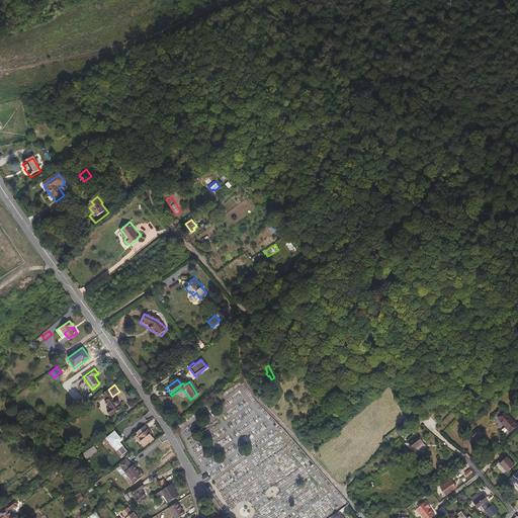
[(118,405),(119,404),(113,396),(112,397),(108,390),(102,394),(105,397),(106,396),(108,400),(107,401),(105,402),(110,409),(107,411),(111,416),(114,414),(116,412),(117,413),(120,412),(119,410),(121,409),(118,405)]
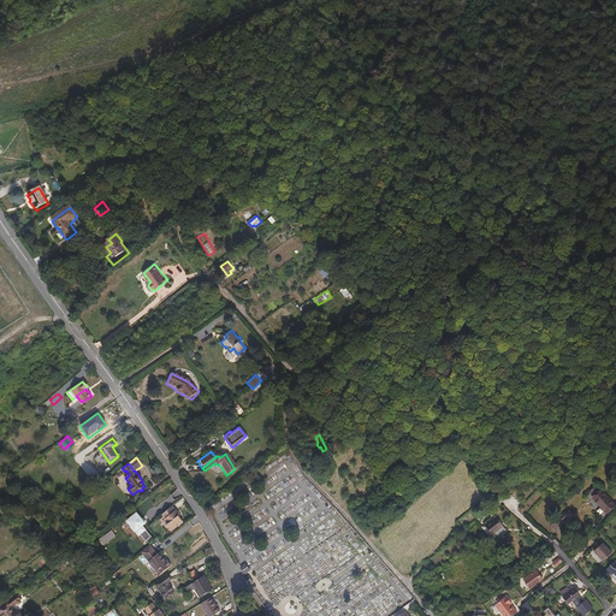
[(615,505),(602,490),(593,498),(608,513),(615,505)]
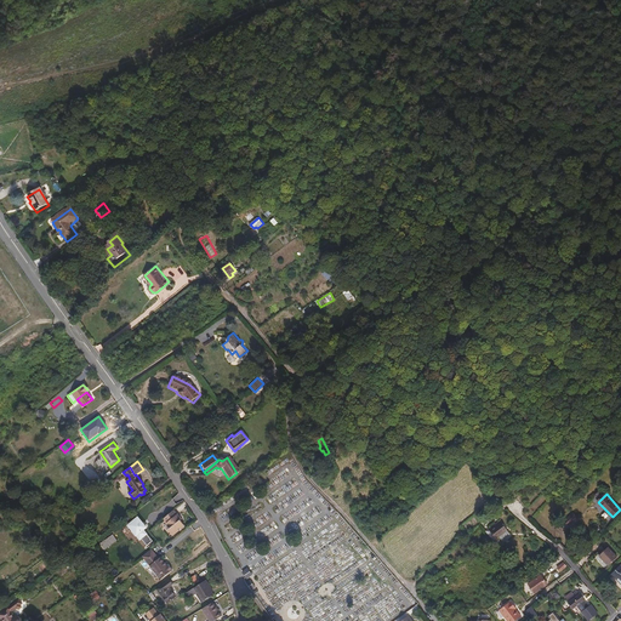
[(184,525),(180,520),(181,519),(177,514),(174,511),(164,519),(170,528),(167,530),(172,535),(184,525)]
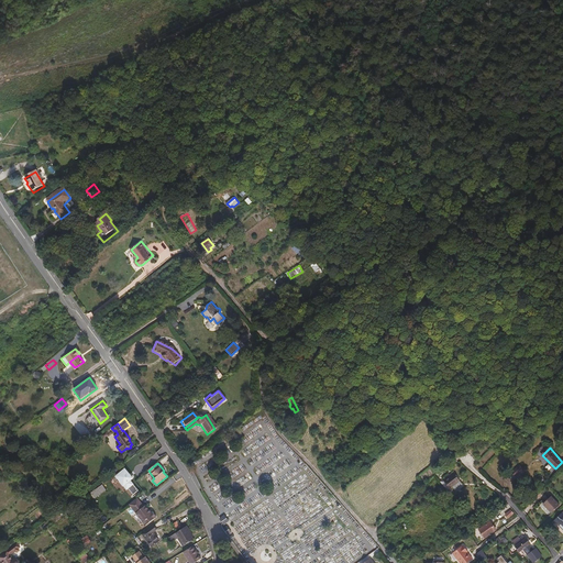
[(523,470),(518,465),(511,472),(517,476),(523,470)]
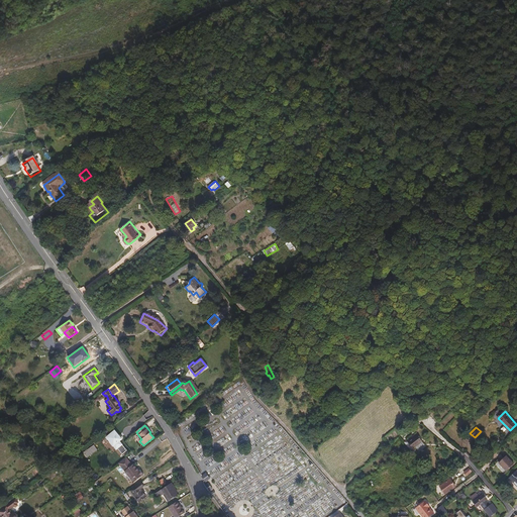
[(123,439),(115,430),(107,437),(117,449),(118,448),(123,453),(127,450),(120,441),(123,439)]
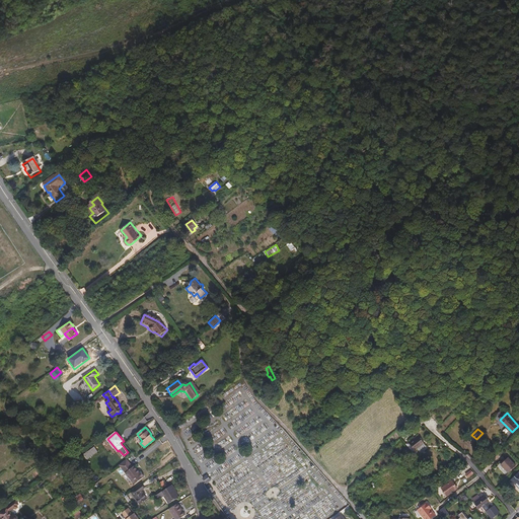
[(424,443),(418,435),(409,442),(417,451),(419,449),(418,448),(424,443)]
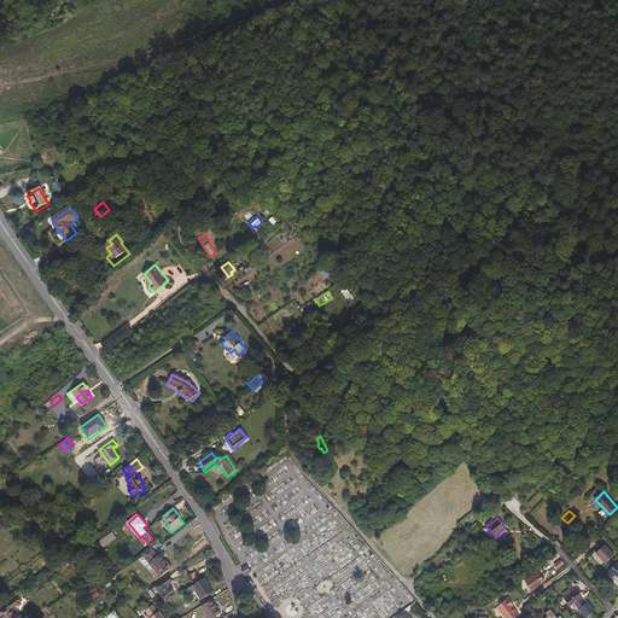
[(509,534),(505,528),(497,534),(499,535),(502,540),(509,534)]
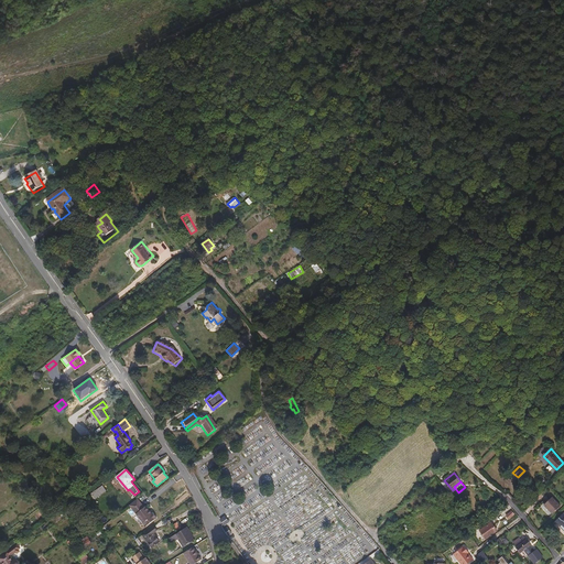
[(102,495),(98,489),(90,495),(94,500),(102,495)]
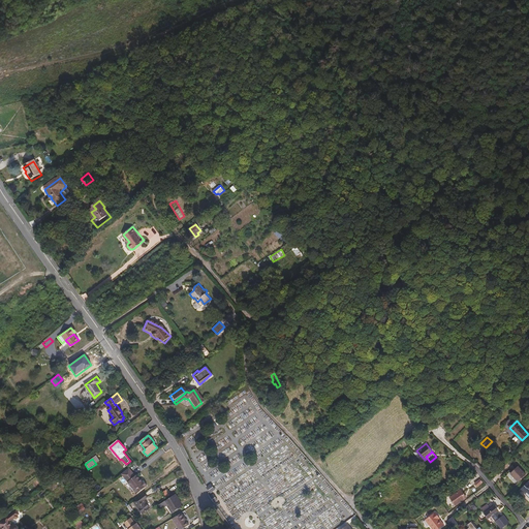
[(519,483),(526,475),(518,467),(510,474),(519,483)]
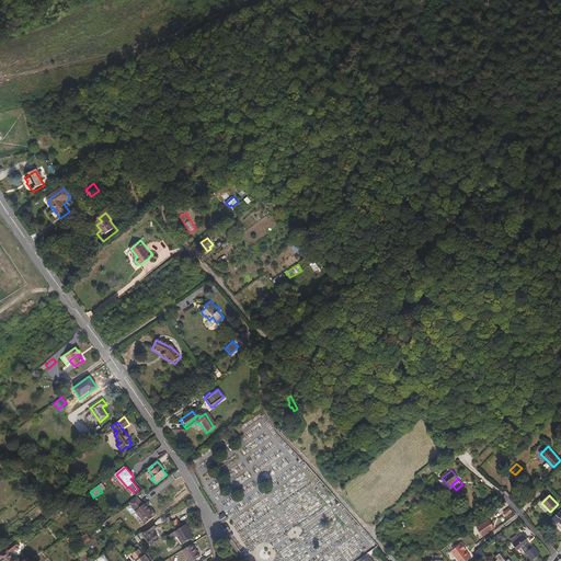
[(144,505),(137,496),(129,503),(146,524),(156,515),(152,510),(151,511),(146,503),(144,505)]
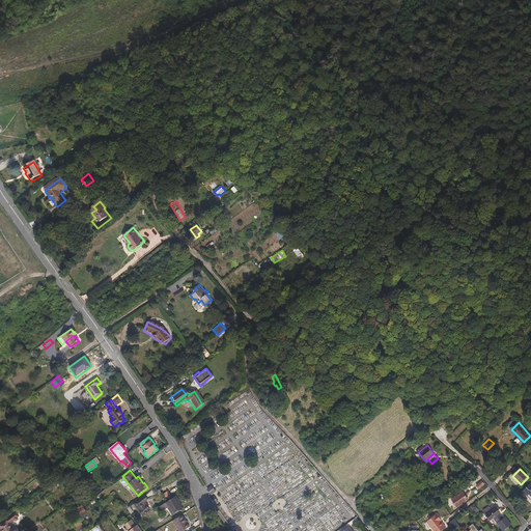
[(530,484),(521,494),(522,495),(524,493),(530,499),(530,484)]
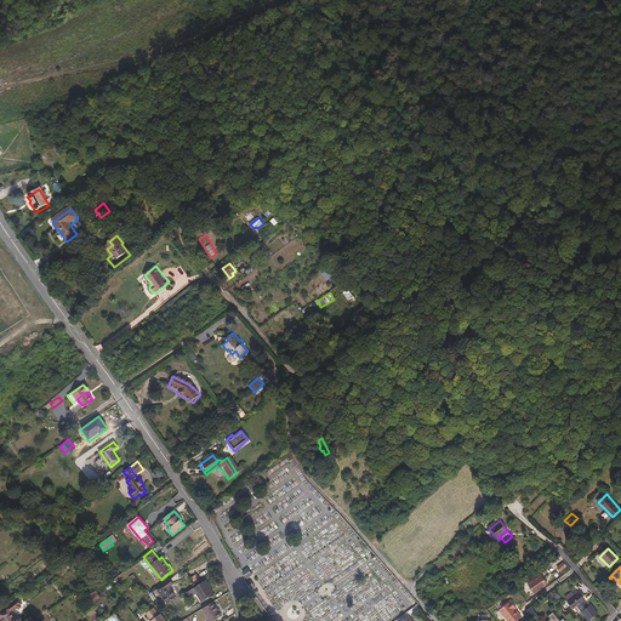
[(535,593),(547,585),(541,575),(529,584),(535,593)]
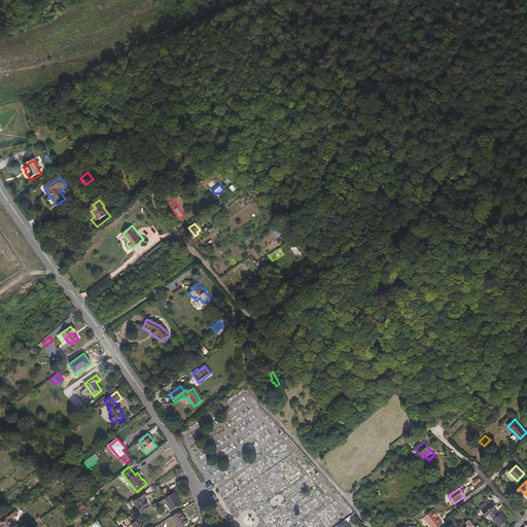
[(149,506),(143,498),(146,496),(144,492),(135,499),(137,502),(136,503),(142,512),(149,506)]
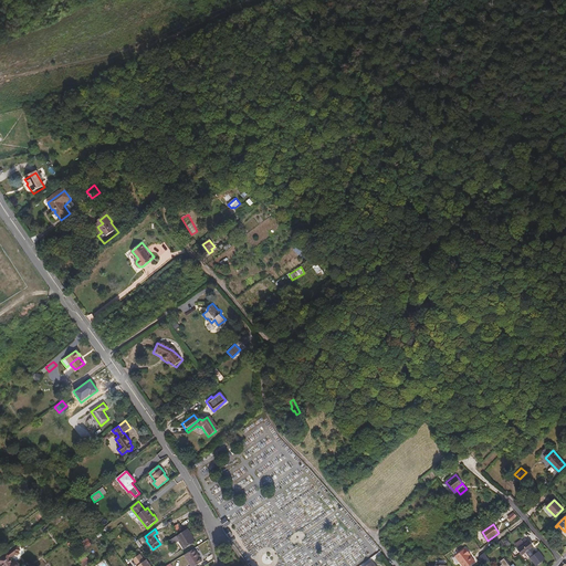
[(195,542),(192,540),(191,537),(192,536),(188,528),(176,536),(181,545),(184,548),(195,542)]
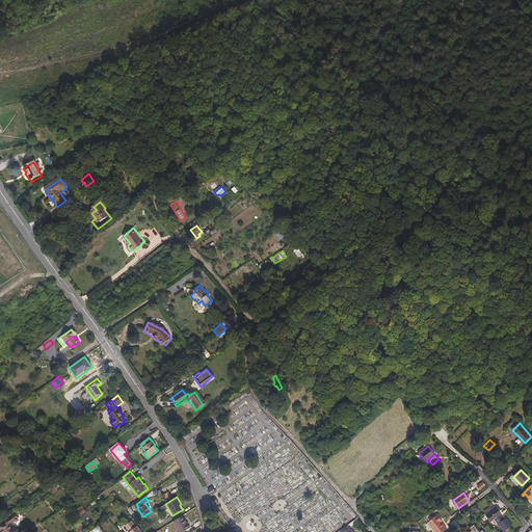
[(86,512),(82,506),(78,509),(82,515),(86,512)]
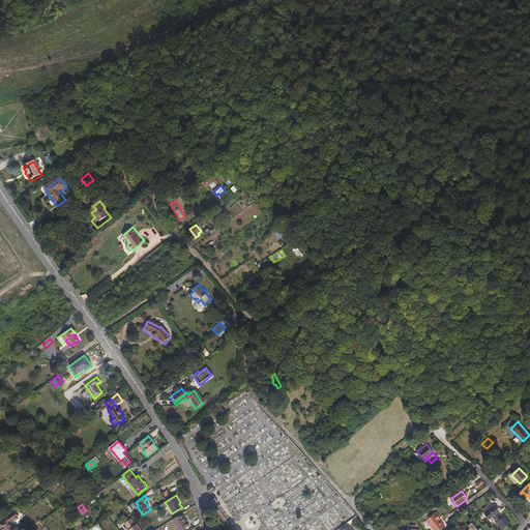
[(497,522),(502,518),(498,512),(499,511),(495,507),(492,510),(490,507),(488,505),(482,509),(487,514),(486,514),(489,519),(493,517),(497,522)]
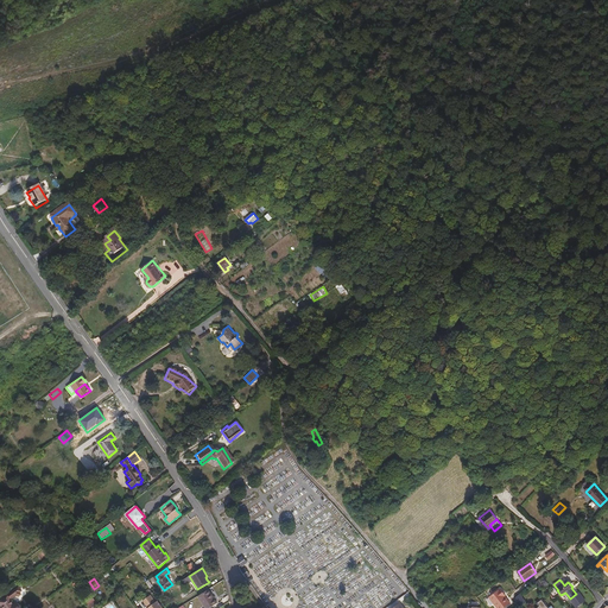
[(20,586),(7,596),(11,601),(17,595),(18,596),(19,596),(20,596),(21,596),(21,595),(23,594),(21,591),(24,590),(20,586)]
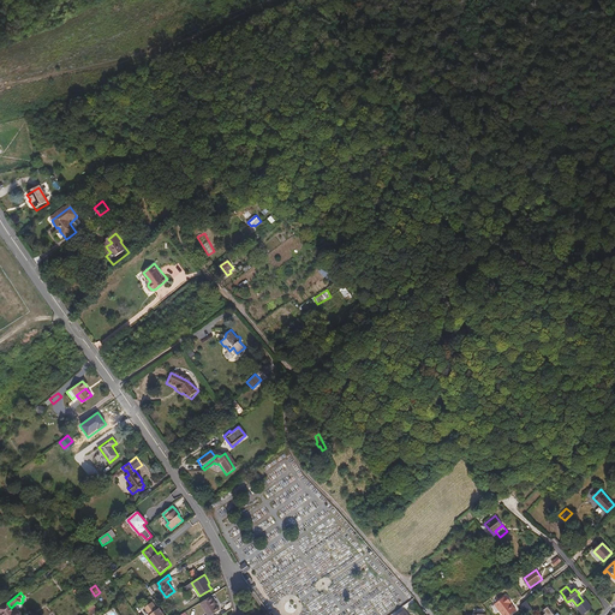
[(212,614),(220,610),(212,596),(199,603),(207,614),(212,614)]
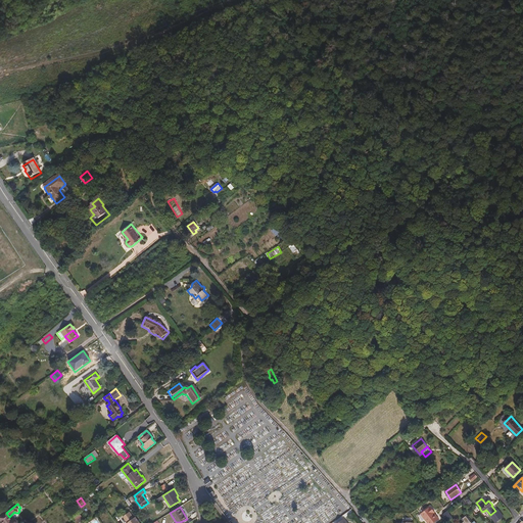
[(420,514),(427,522),(433,522),(438,519),(434,513),(432,511),(433,510),(430,507),(420,514)]
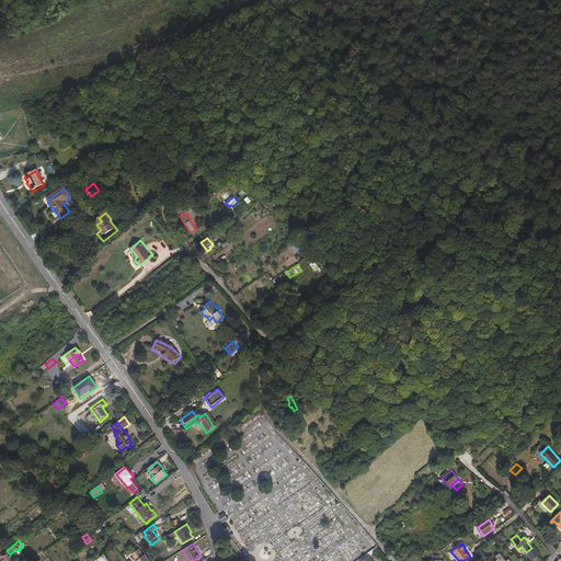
[(540,553),(534,546),(531,548),(526,552),(531,560),(540,553)]
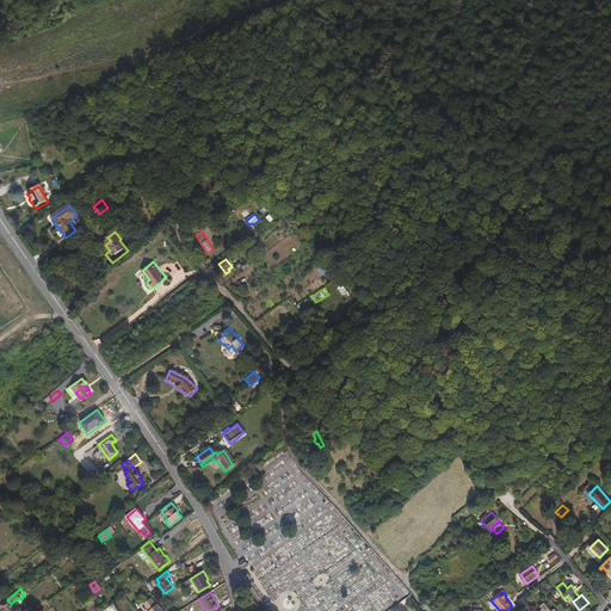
[(524,609),(529,605),(523,597),(518,600),(524,609)]
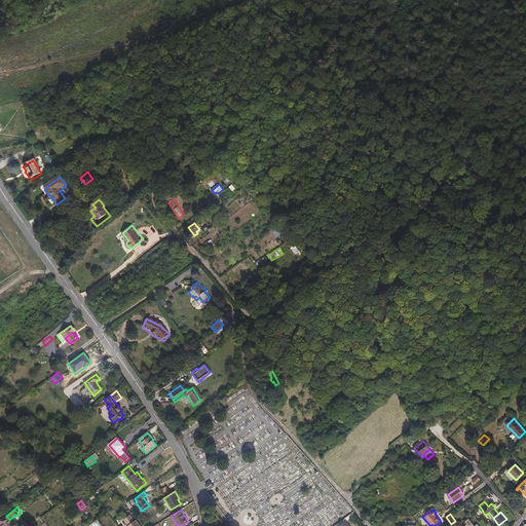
[(140,525),(137,520),(135,521),(129,515),(123,519),(128,525),(127,525),(140,525)]
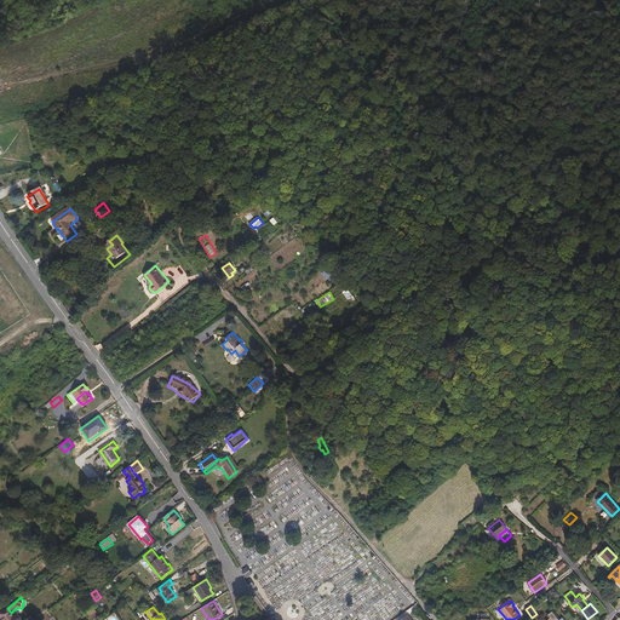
[(21,619),(19,618),(18,616),(16,616),(13,616),(11,613),(7,608),(0,612),(0,619),(21,619)]
